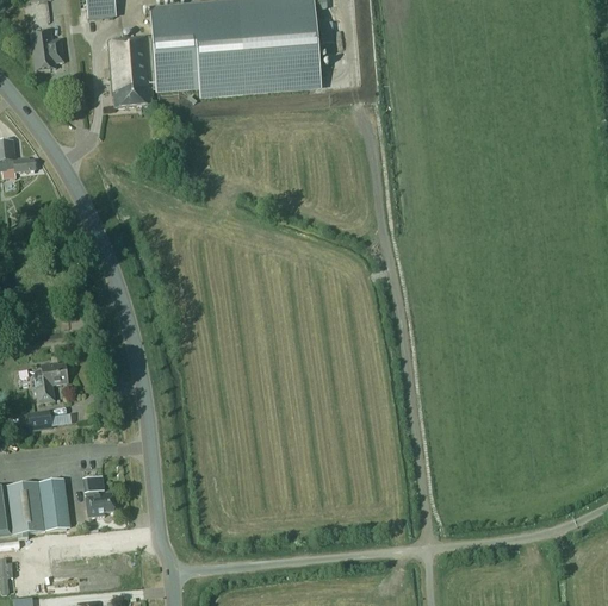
[(87,0),(90,17),(118,14),(116,0),(87,0)]
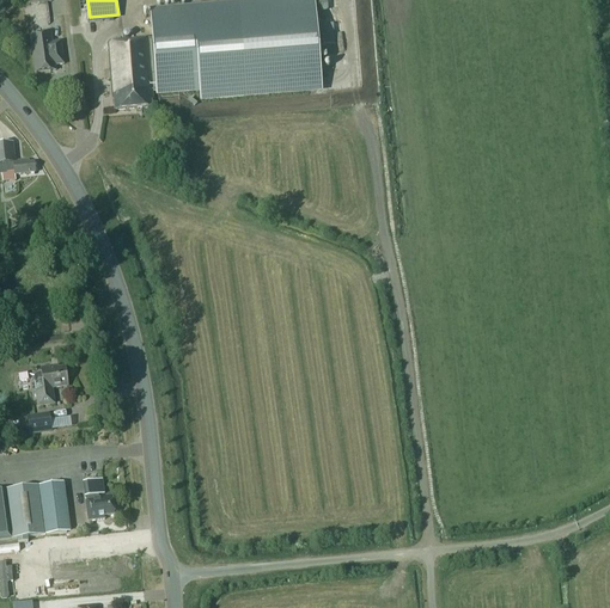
[(258,0),(152,8),(153,36),(121,38),(121,40),(110,41),(113,68),(107,68),(108,78),(113,77),(114,97),(116,97),(117,108),(153,105),(153,98),(156,98),(154,90),(202,86),(202,97),(323,86),(316,0),(258,0)]
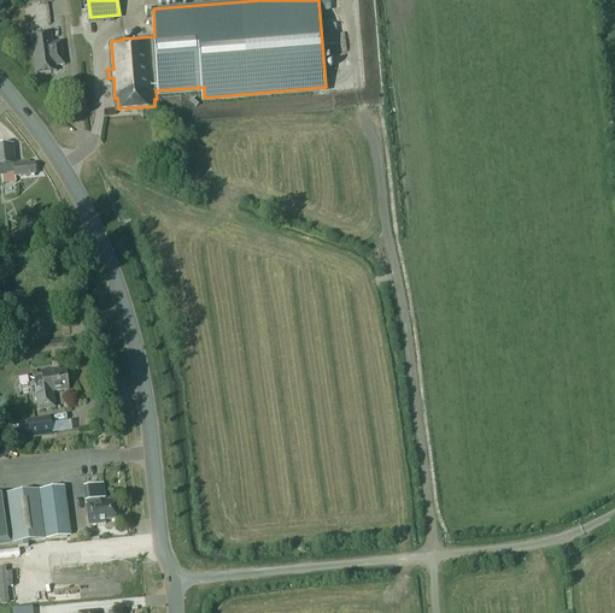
[(53,40),(52,33),(31,35),(36,71),(52,70),(52,65),(65,63),(62,39),(53,40)]
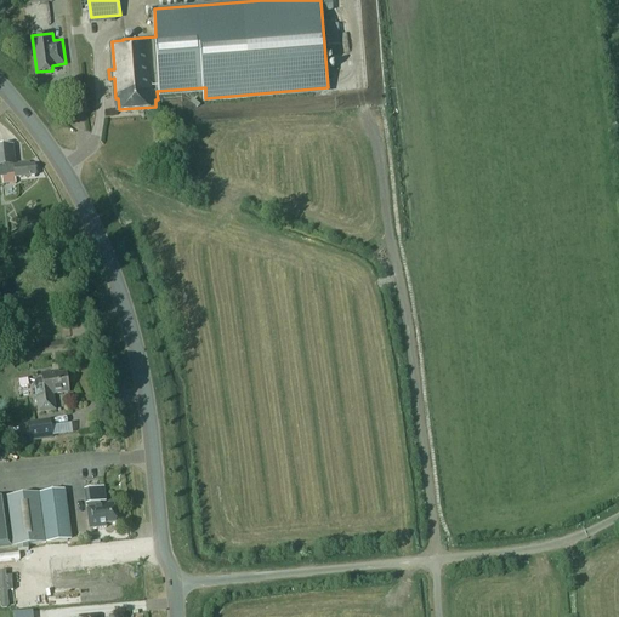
[(0,175),(10,173),(10,172),(18,171),(18,175),(39,173),(38,161),(32,161),(32,159),(16,160),(16,159),(17,159),(16,143),(0,144),(0,175)]
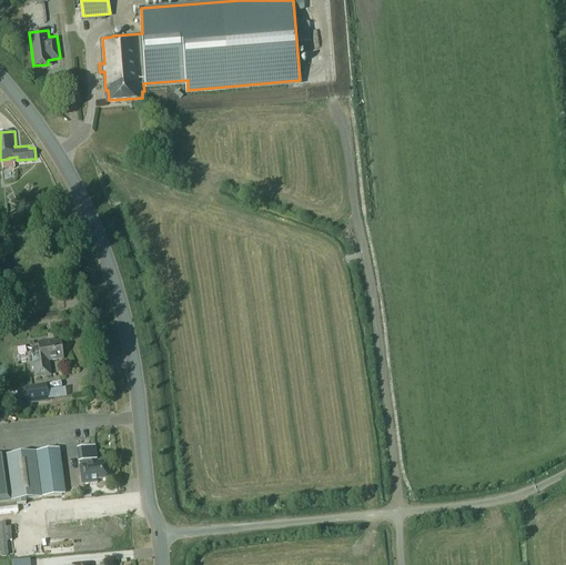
[(33,350),(36,374),(51,372),(50,357),(63,355),(62,339),(51,340),(50,339),(40,340),(41,344),(39,344),(38,344),(37,345),(36,345),(34,346),(33,349),(33,350)]
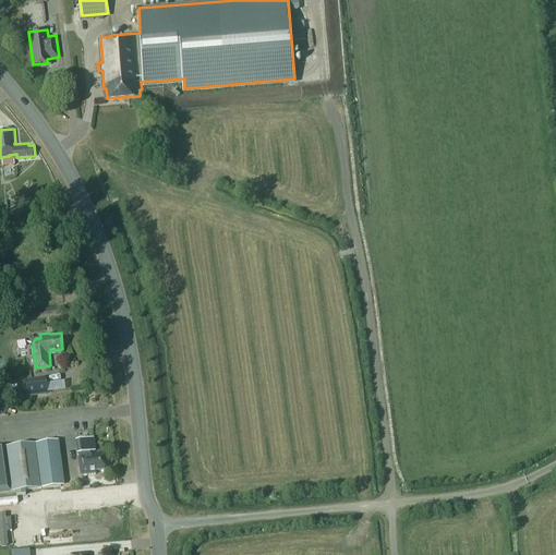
[(48,390),(46,375),(26,377),(28,394),(48,390)]
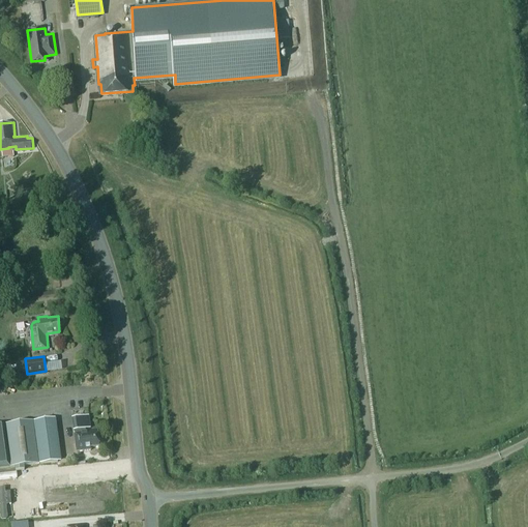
[(74,407),(79,449),(92,448),(92,445),(100,444),(98,427),(93,428),(90,405),(74,407)]
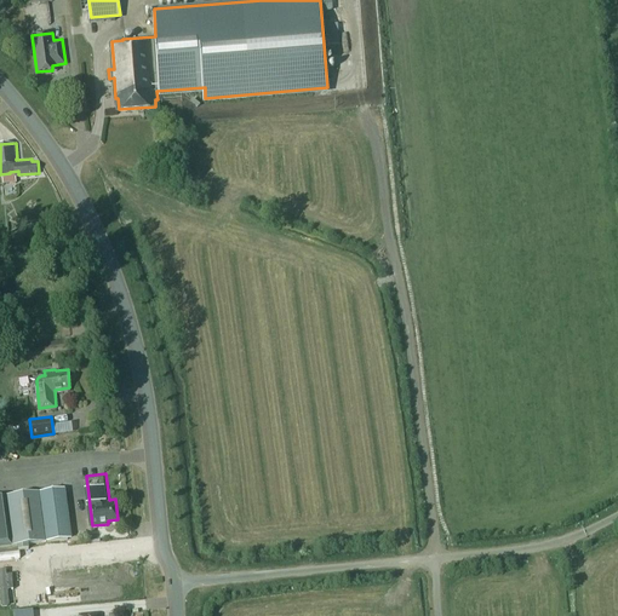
[(0,493),(0,543),(16,541),(52,537),(69,534),(63,485),(9,493),(0,493)]
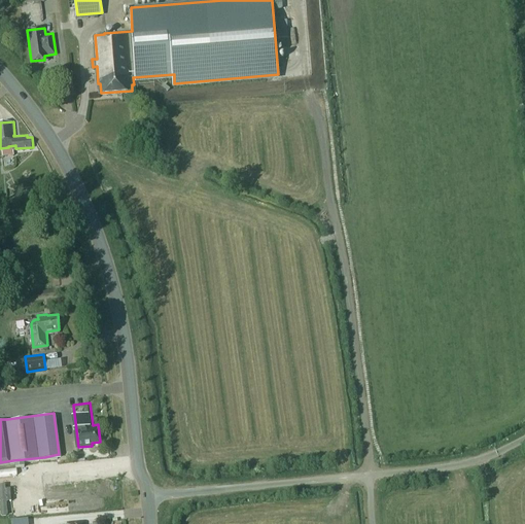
[(6,482),(0,482),(0,494),(2,513),(9,513),(6,482)]
